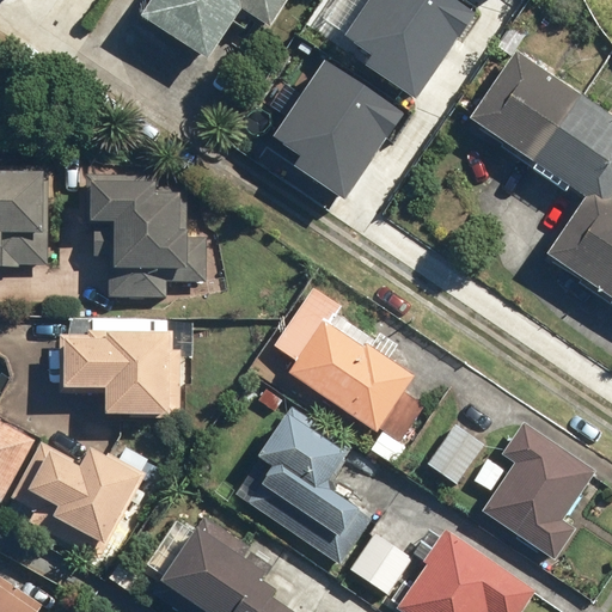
[(152,0),(140,19),(208,63),(243,11),(270,29),(289,0),(152,0)]
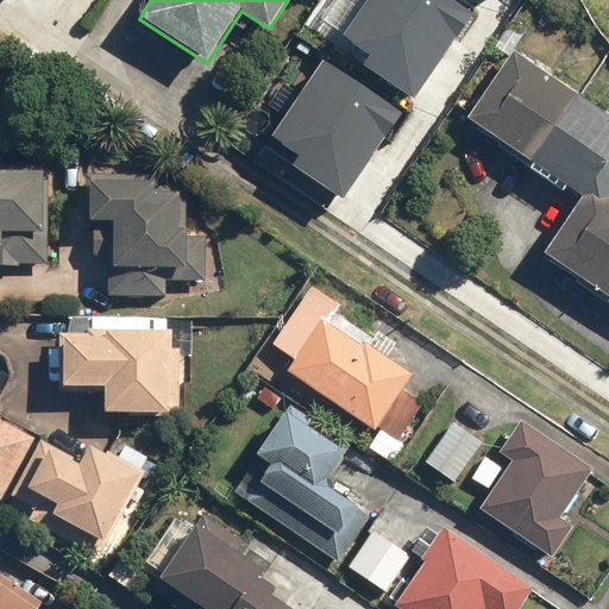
[(472,12),(454,0),(369,0),(346,35),(372,52),(365,64),(414,96),(454,35),(457,36),(472,12)]
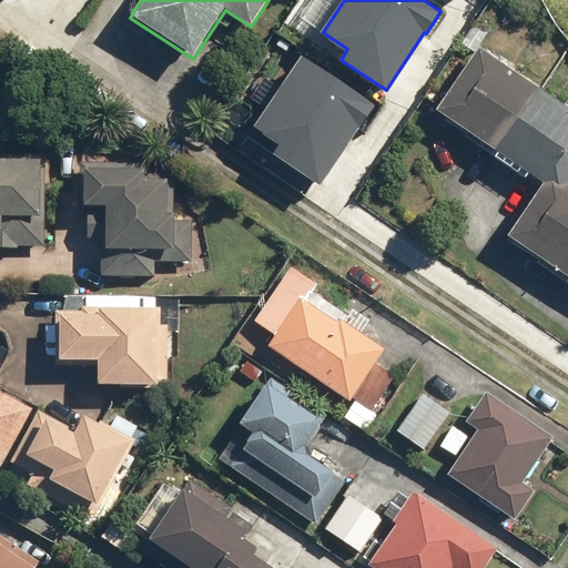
[(543,183),(507,237),(567,277),(567,107),(479,48),(436,112),(543,183)]
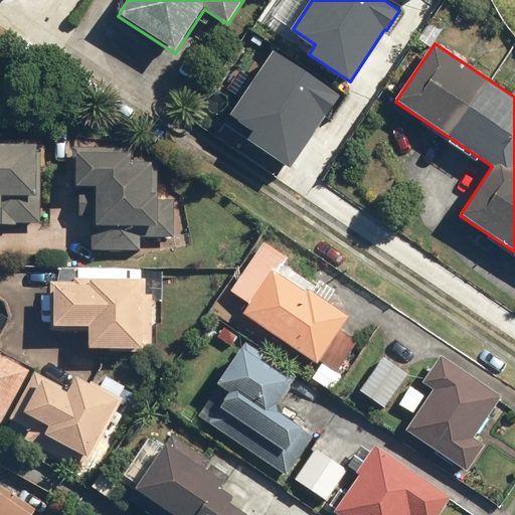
[(340,95),(274,50),(231,115),(255,130),(248,140),(290,167),(323,116),(326,117),(340,95)]
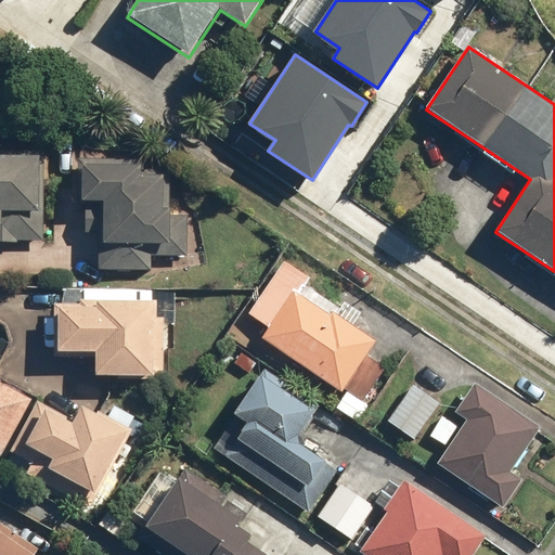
[(0,149),(0,243),(49,243),(50,150),(0,149)]
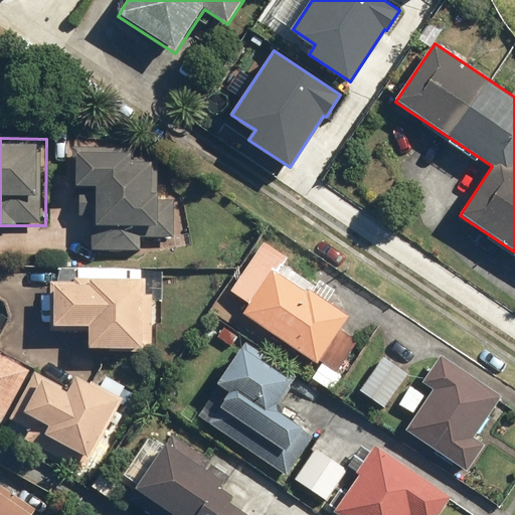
[(97,188),(95,248),(144,249),(145,235),(176,235),(177,201),(162,201),(163,157),(136,156),(136,149),(75,148),(74,188),(97,188)]
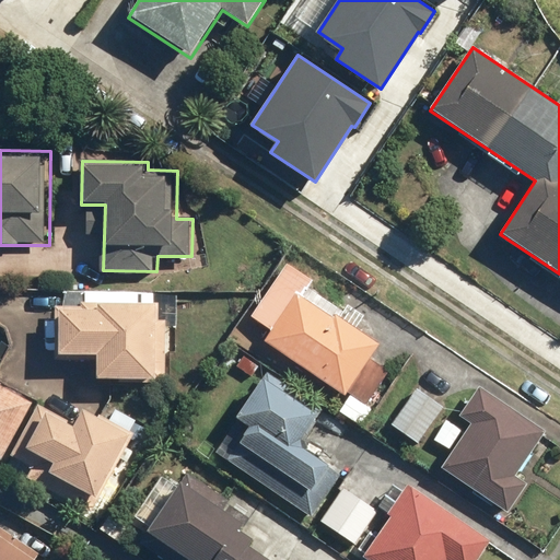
[(272,330),(264,342),(347,397),(350,392),(373,358),(382,343),(341,317),(346,311),(310,288),(313,282),(288,266),(254,318),(272,330)]
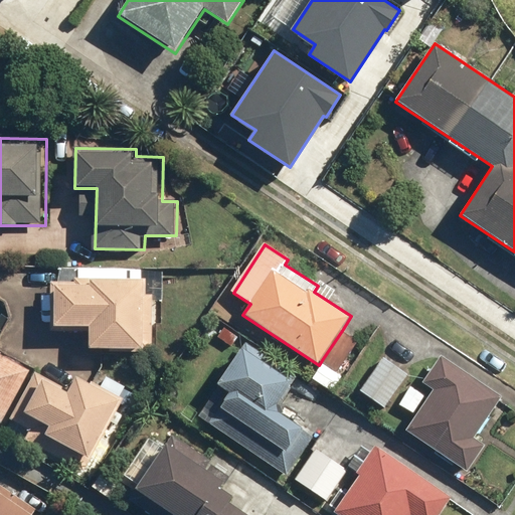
[(53,283),(53,328),(88,329),(88,350),(154,351),(155,279),(77,278),(77,283),(53,283)]
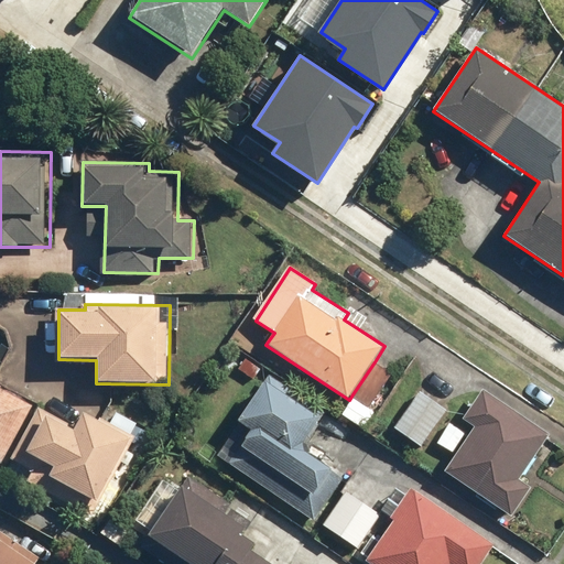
[(377,361),(354,396),(371,407),(393,373),(377,361)]
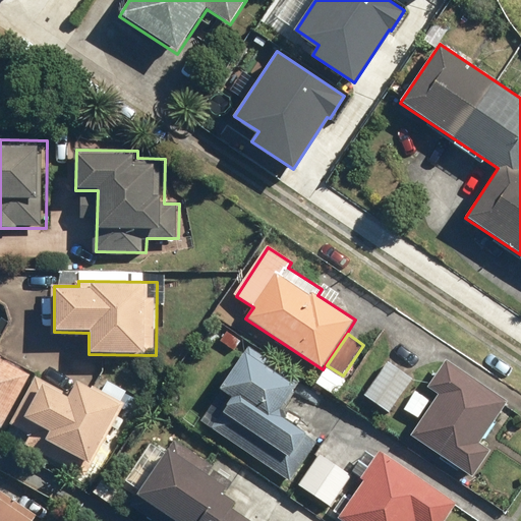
[(233,400),(213,429),(292,482),(319,443),(276,413),(299,379),(250,345),(219,391),(233,400)]
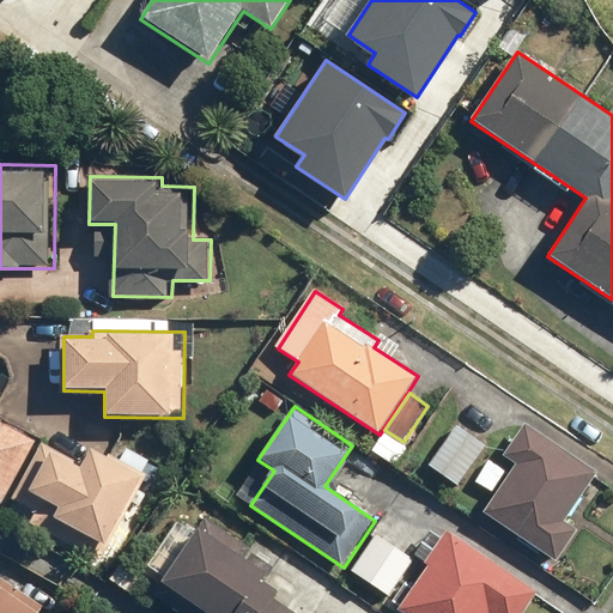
[(0,504),(1,505),(36,442),(0,422),(0,504)]
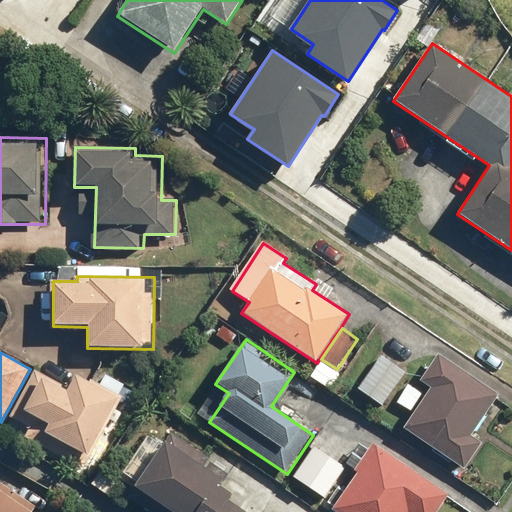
[(431,387),(403,428),(465,469),(482,443),(472,436),(500,395),(440,354),(422,380),(431,387)]
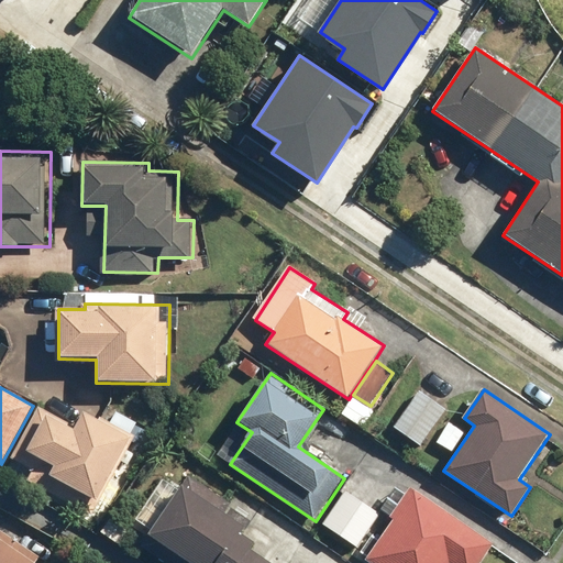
[(421,392),(397,428),(422,445),(448,409),(421,392)]
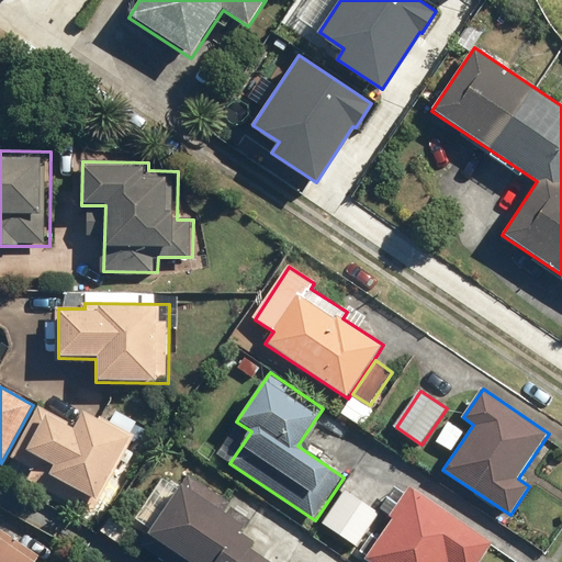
[(41,405),(12,457),(34,469),(29,480),(94,516),(138,435),(103,416),(101,422),(82,412),(76,425),(41,405)]
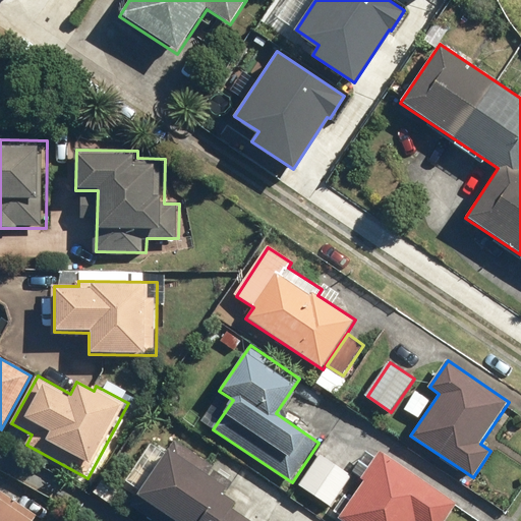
[(174,439),(134,497),(169,520),(250,520),(232,508),(236,502),(222,493),(226,486),(208,473),(213,465),(174,439)]
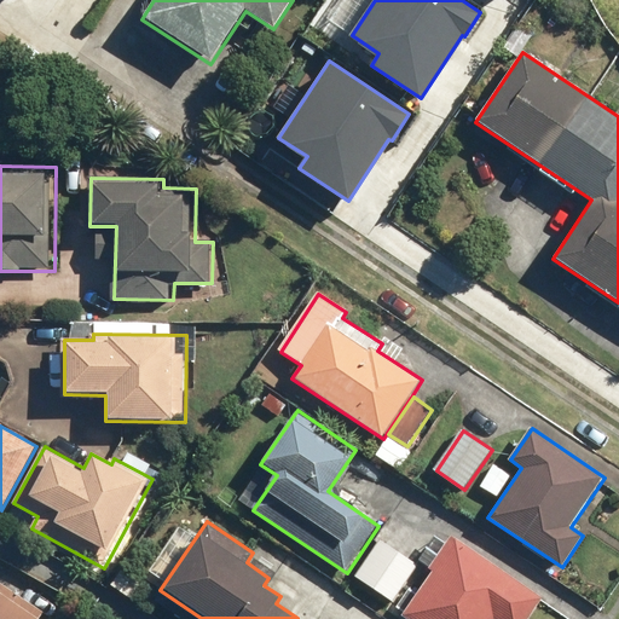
[(453,538),(399,618),(400,618),(528,618),(543,599),(453,538)]
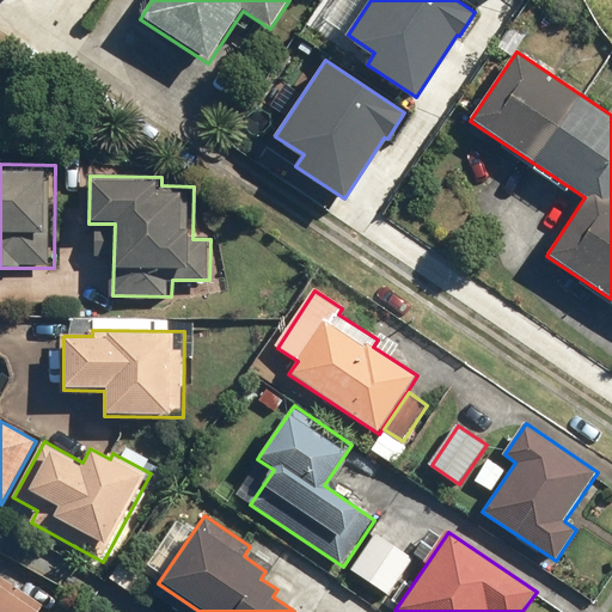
[(375,533),(352,570),(389,595),(412,558),(375,533)]
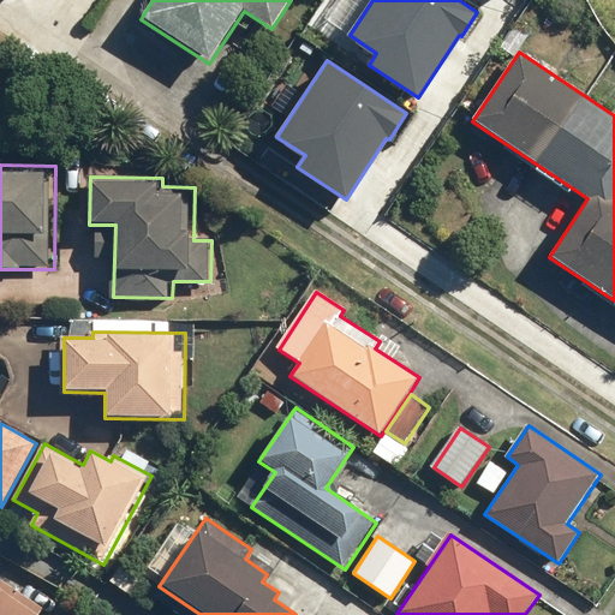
[(0,614),(45,614),(48,609),(1,579),(0,579),(0,614)]
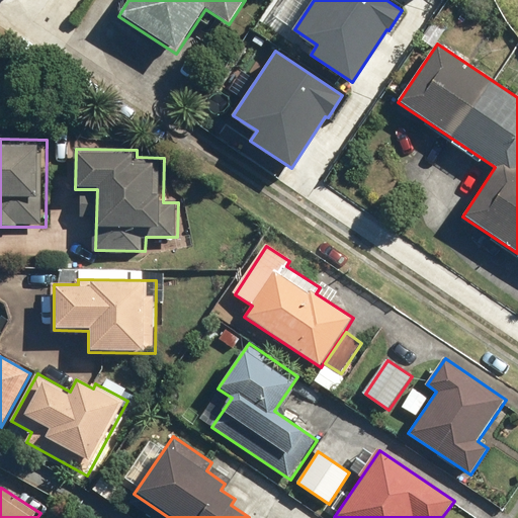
All buildings are outlined.
